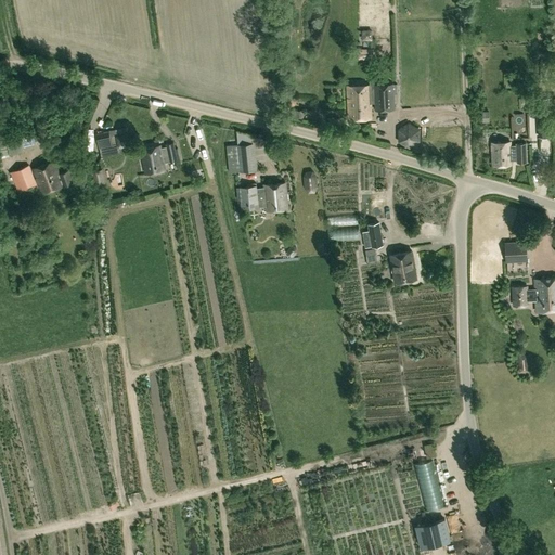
[(357,59),(376,60),(376,49),(358,48),(357,59)]
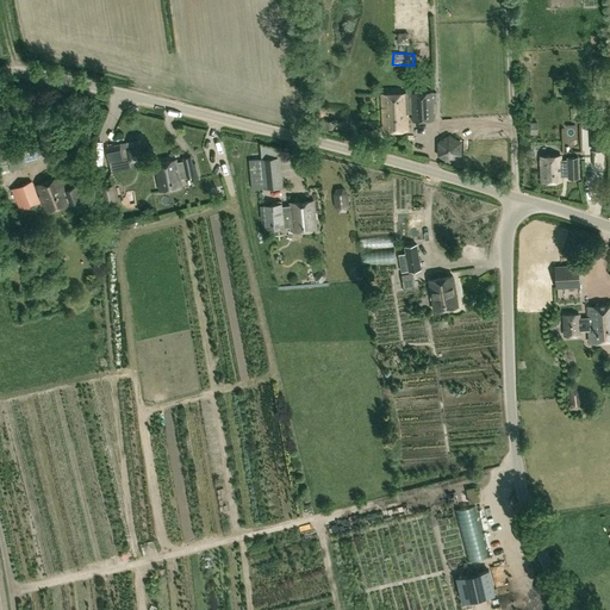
[(434,119),(433,92),(381,94),(383,131),(408,130),(408,111),(412,111),(412,120),(434,119)]
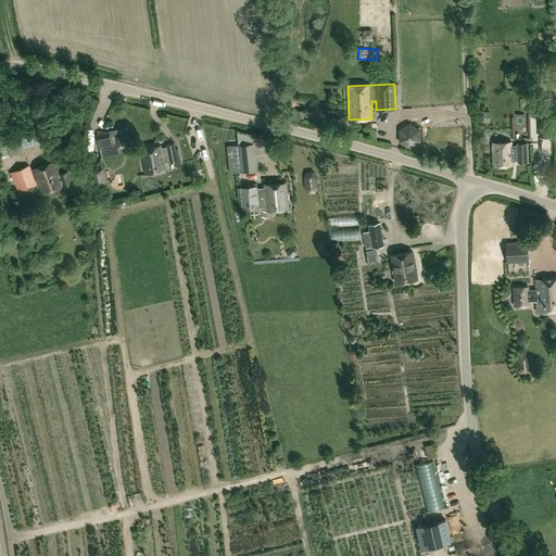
[(534,97),(527,97),(528,139),(536,138),(534,97)]
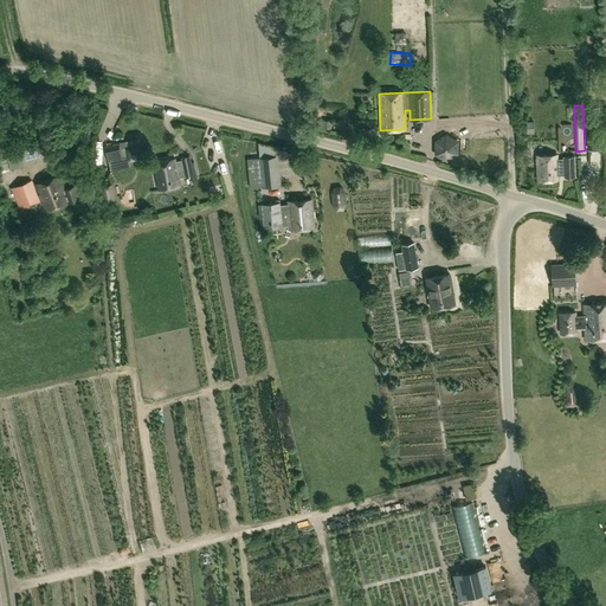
[(443,129),(429,146),(445,160),(456,148),(451,144),(455,140),(443,129)]
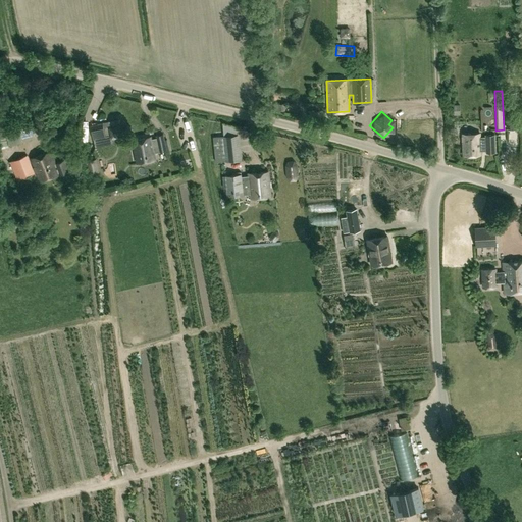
[(102,123),(90,125),(94,148),(112,144),(111,138),(122,136),(120,123),(119,124),(118,120),(102,123)]
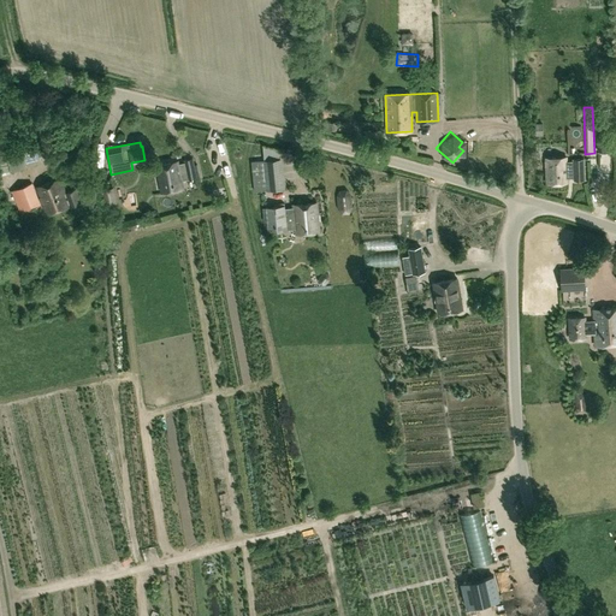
[(11,171),(41,163),(37,148),(22,153),(23,154),(7,159),(11,171)]
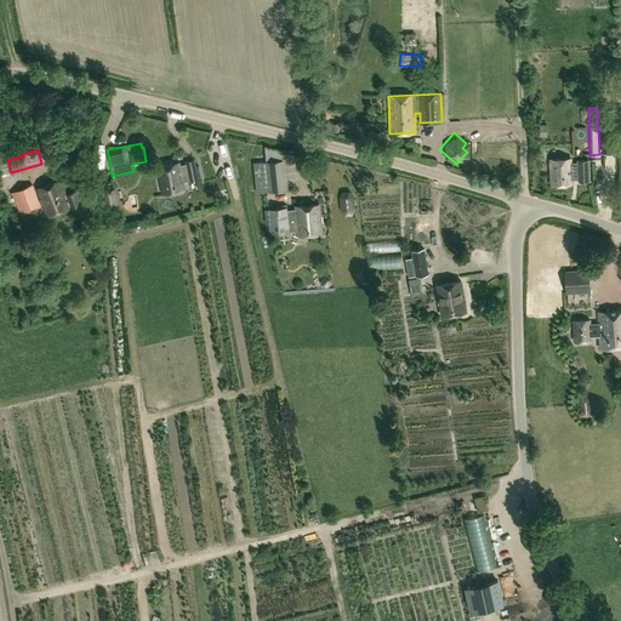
[(199,180),(199,177),(201,177),(199,165),(195,166),(194,159),(184,161),(186,164),(180,165),(180,163),(158,167),(163,194),(184,189),(183,182),(199,180)]
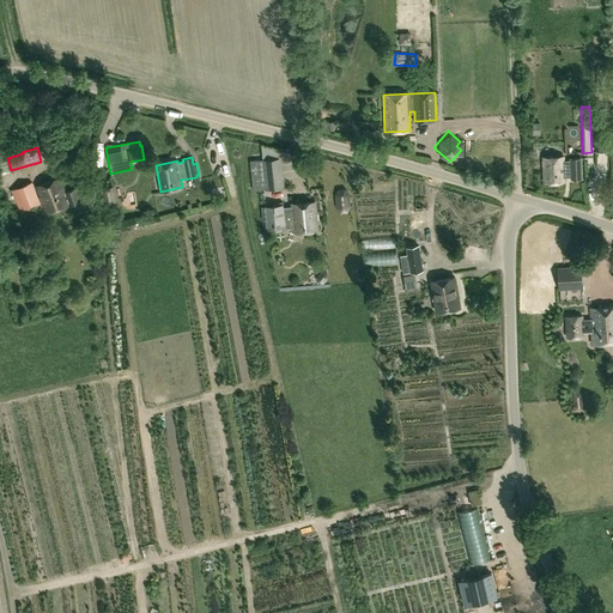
[(570,157),(570,161),(564,161),(564,157),(542,157),(544,182),(565,181),(564,177),(571,177),(571,180),(582,180),(582,157),(570,157)]
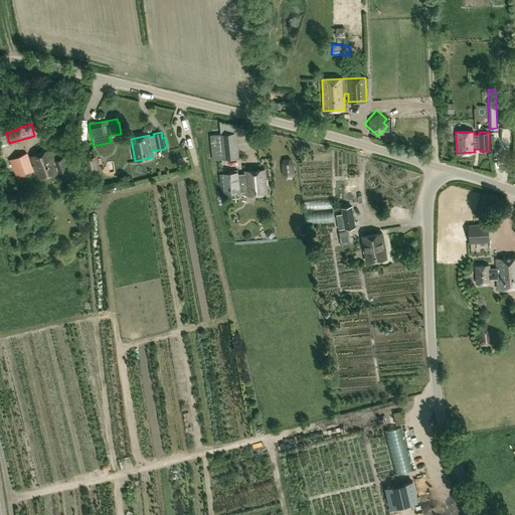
[(210,135),(212,160),(236,158),(233,133),(210,135)]
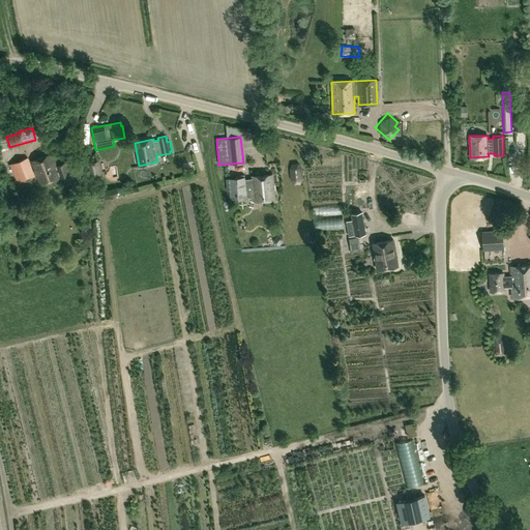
[(32,162),(41,184),(70,173),(66,162),(56,166),(52,153),(32,162)]
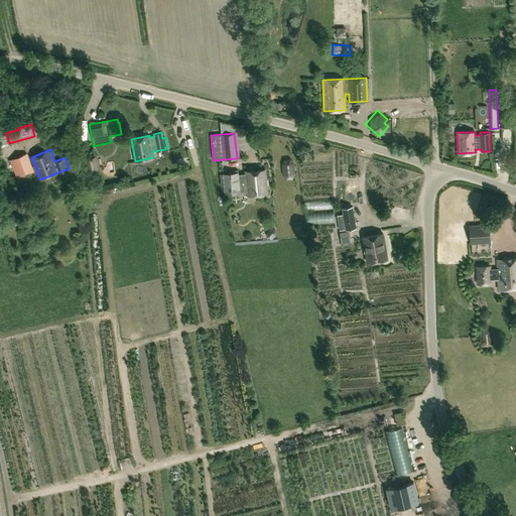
[(17,178),(34,171),(26,153),(10,160),(17,178)]
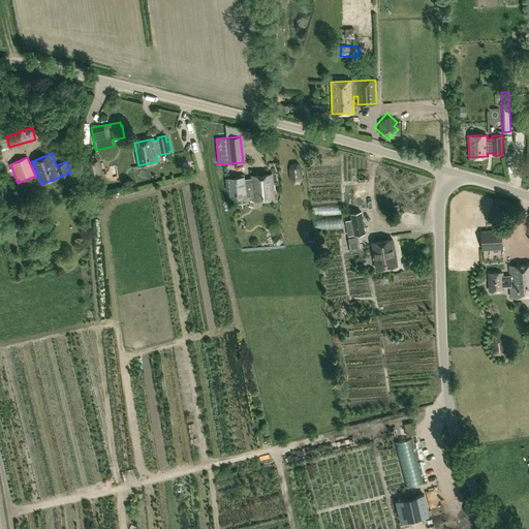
[(88,163),(91,177),(100,174),(97,161),(88,163)]
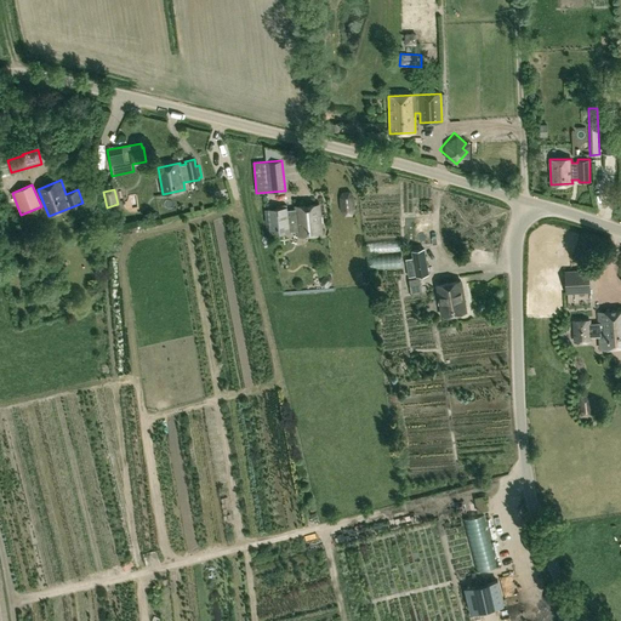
[(341,192),(339,199),(340,210),(345,216),(353,216),(355,209),(354,195),(351,191),(341,192)]
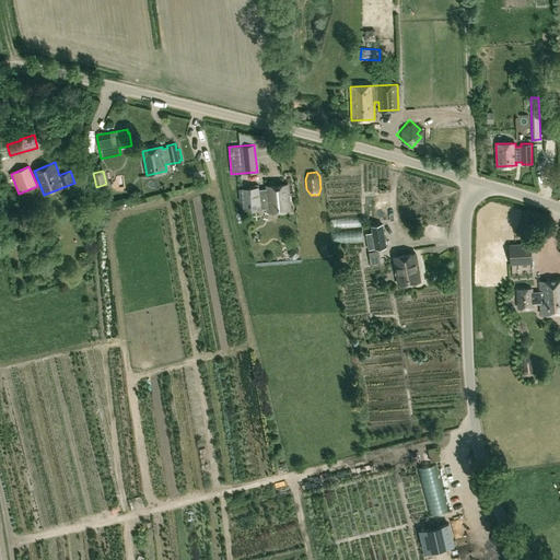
[(269,212),(291,210),(288,184),(267,186),(267,188),(259,189),(259,186),(242,188),(244,210),(261,209),(261,208),(269,208),(269,212)]
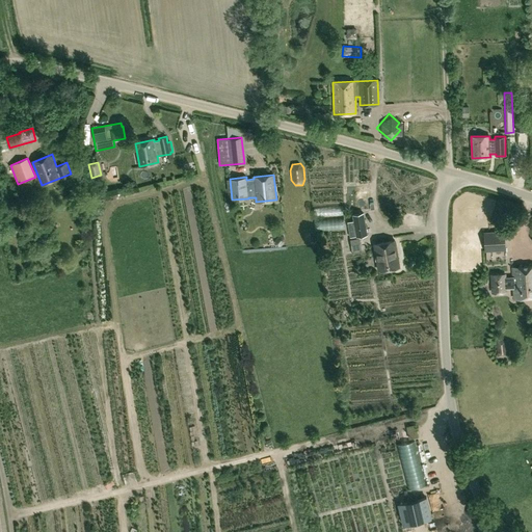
[(368,235),(364,212),(352,214),(356,237),(368,235)]
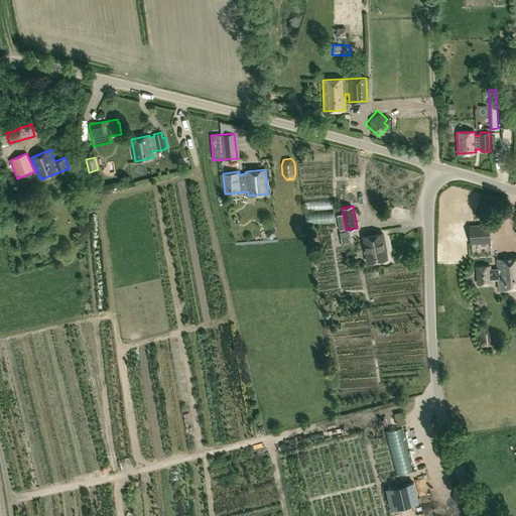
[(332,213),(304,213),(304,220),(332,221),(332,213)]
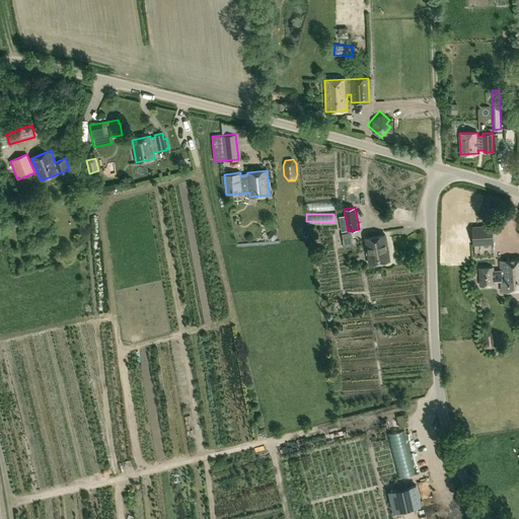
[(472,245),(494,243),(492,224),(471,225),(472,245)]
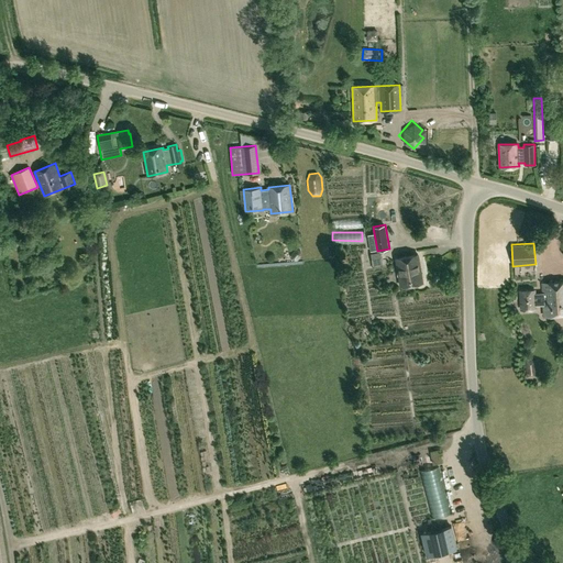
[(382,264),(379,251),(371,253),(373,265),(382,264)]
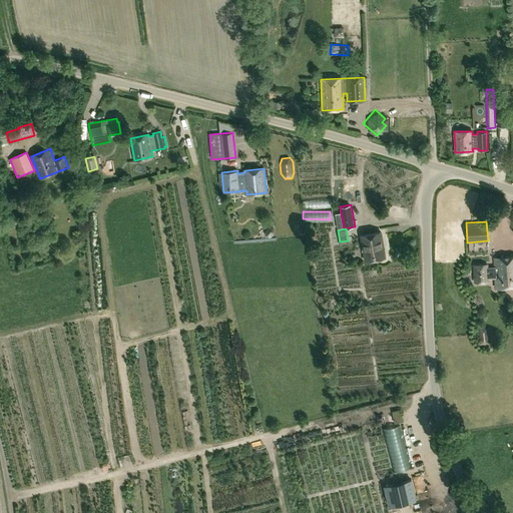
[(385,258),(381,231),(361,235),(365,261),(385,258)]
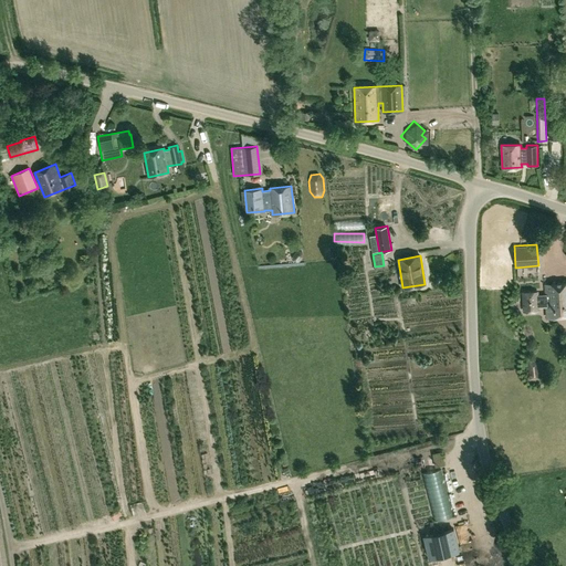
[(565,316),(565,282),(545,284),(545,294),(546,303),(547,317),(565,316)]
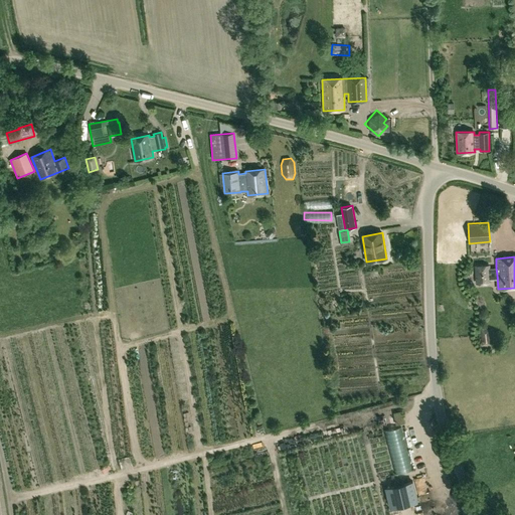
[(477,284),(490,283),(489,277),(497,276),(496,268),(489,269),(489,266),(475,267),(477,284)]
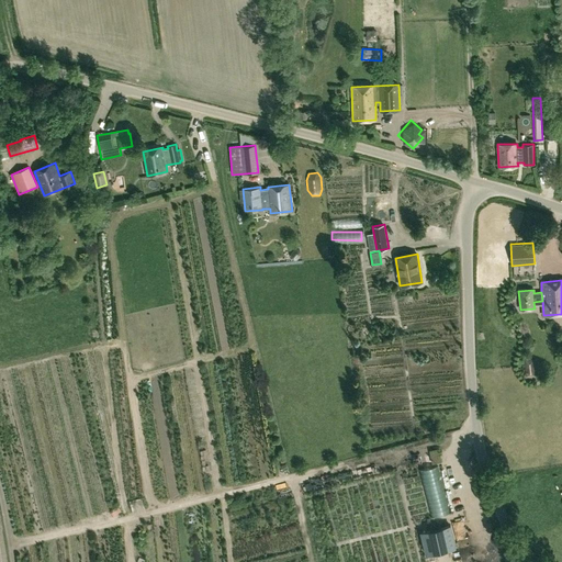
[(430,450),(433,463),(439,462),(437,449),(430,450)]
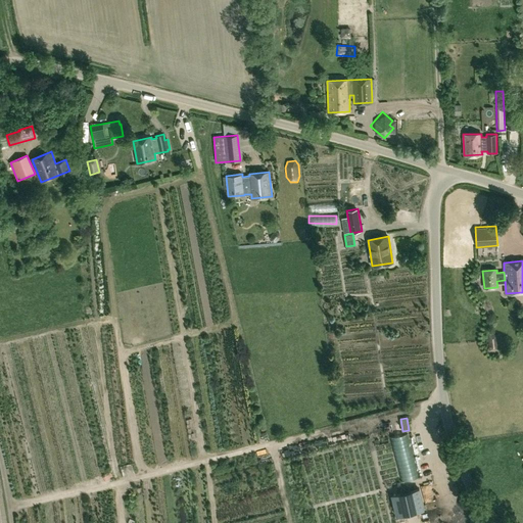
[(337,439),(350,435),(349,429),(335,433),(337,439)]
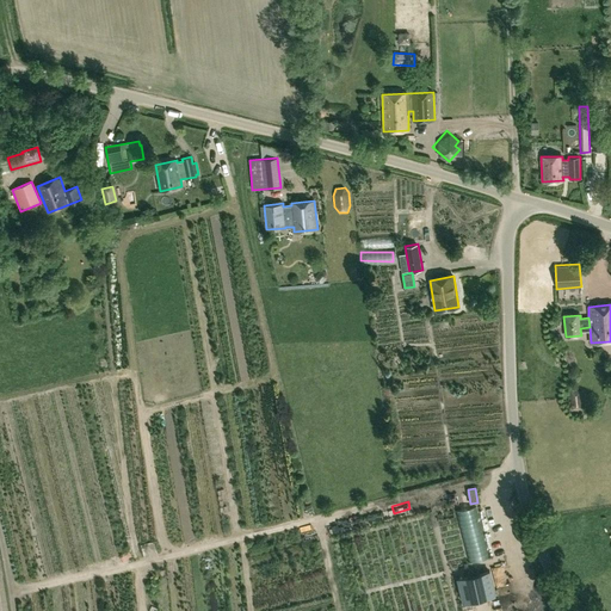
[(474,505),(456,507),(464,559),(481,556),(474,505)]
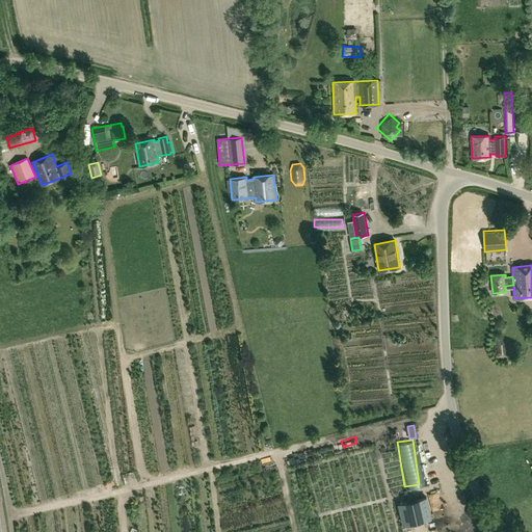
[(425,500),(398,507),(402,527),(430,521),(425,500)]
